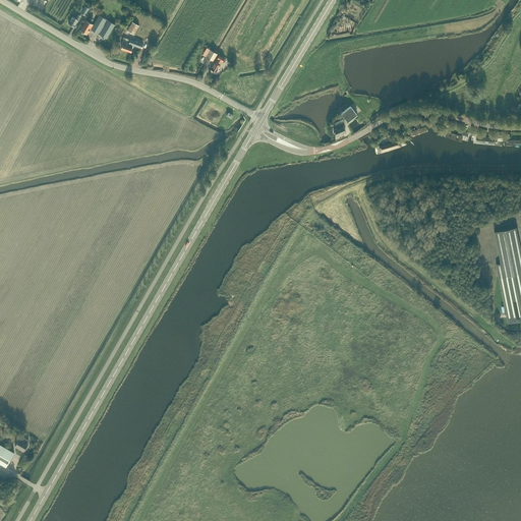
[(80,13),(84,15),(85,16),(90,9),(85,6),(84,8),(80,13)]
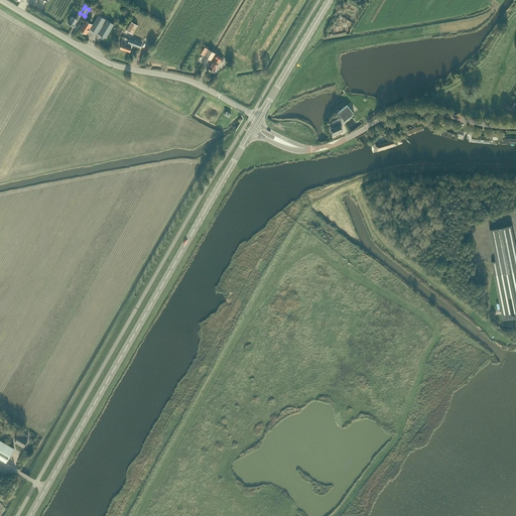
[(76,23),(80,16),(77,14),(75,18),(73,16),(68,23),(74,26),(76,23)]
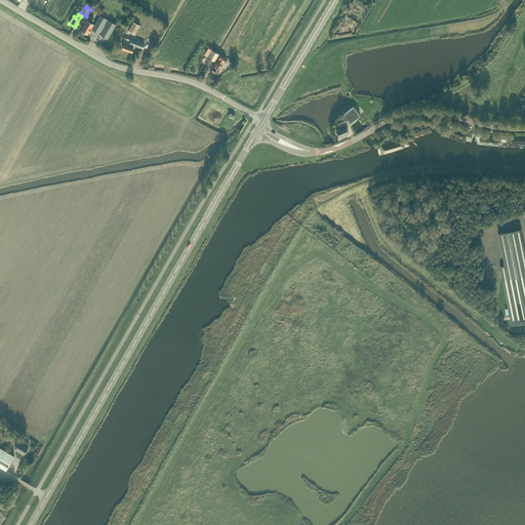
[(90,30),(91,30),(108,39),(116,25),(101,15),(94,26),(93,26),(93,25),(86,21),(81,31),(87,35),(90,30)]
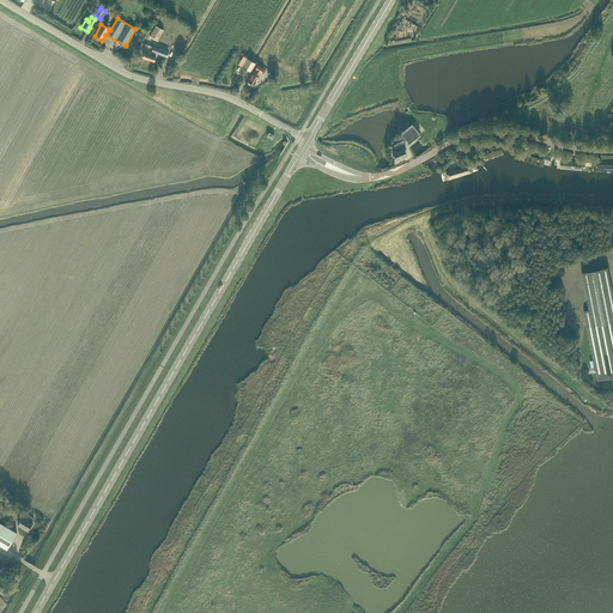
[(158,41),(164,31),(156,26),(150,36),(158,41)]
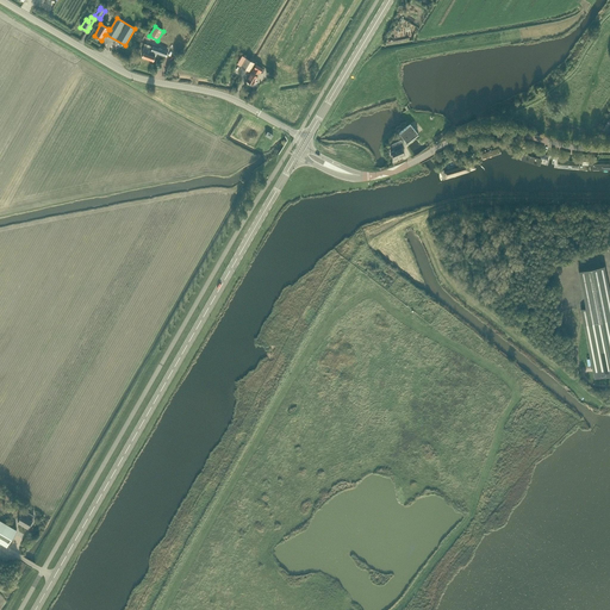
[(166,57),(168,53),(144,43),(142,51),(144,53),(142,57),(153,62),(156,54),(166,57)]
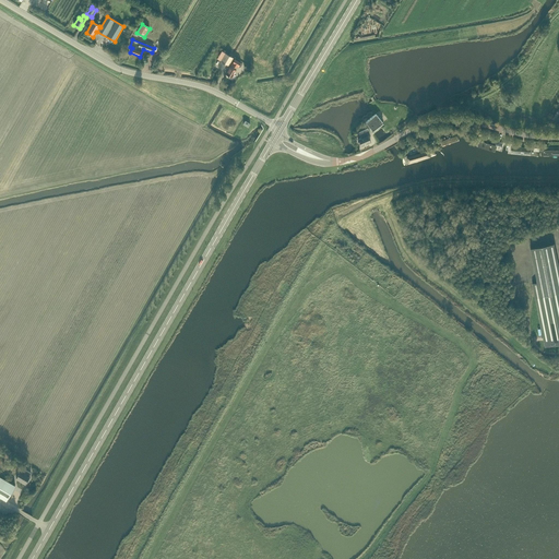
[(234,58),(222,51),(217,59),(228,66),(234,58)]
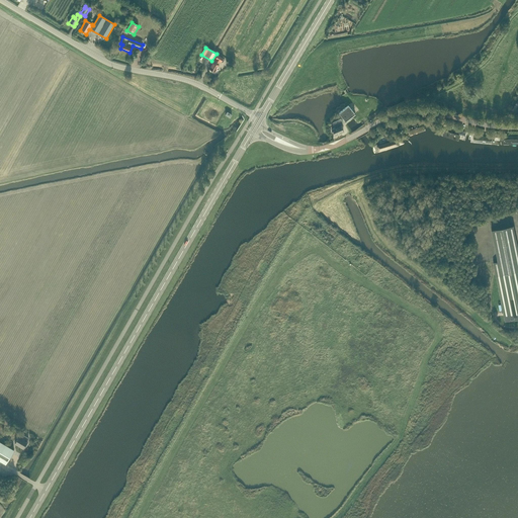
[(217,69),(220,65),(219,65),(220,62),(221,62),(224,58),(218,55),(214,59),(216,60),(214,62),(213,62),(209,69),(216,72),(217,73),(218,72),(219,71),(219,70),(217,69)]
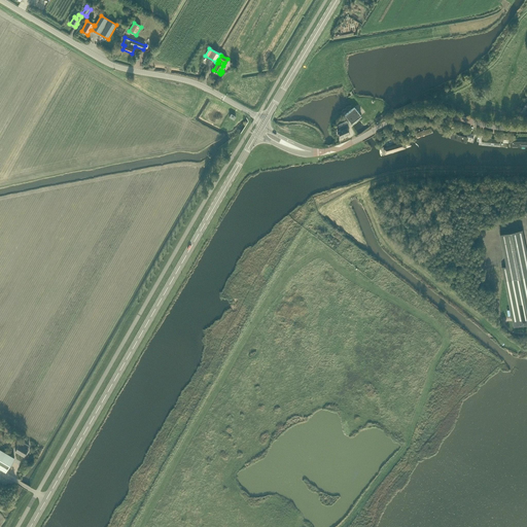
[(352,109),(345,115),(348,119),(351,124),(361,116),(354,107),(354,108),(352,109)]
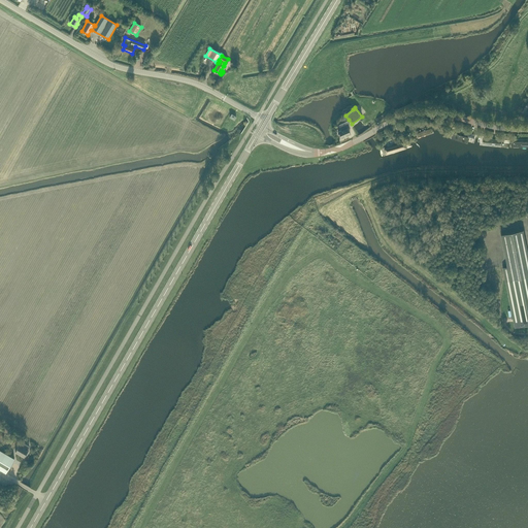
[(347,128),(348,128),(350,127),(348,122),(339,125),(341,130),(338,132),(339,133),(338,133),(339,135),(340,135),(341,138),(350,135),(347,128)]
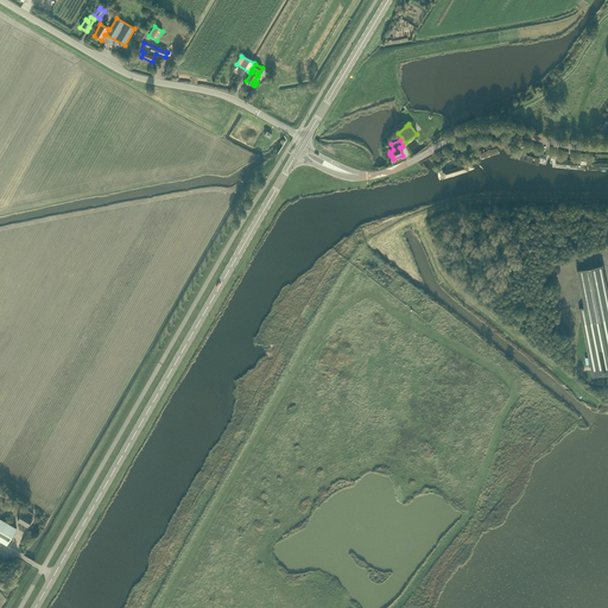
[(607,291),(603,266),(577,271),(584,308),(580,309),(581,316),(593,378),(607,374),(607,291)]
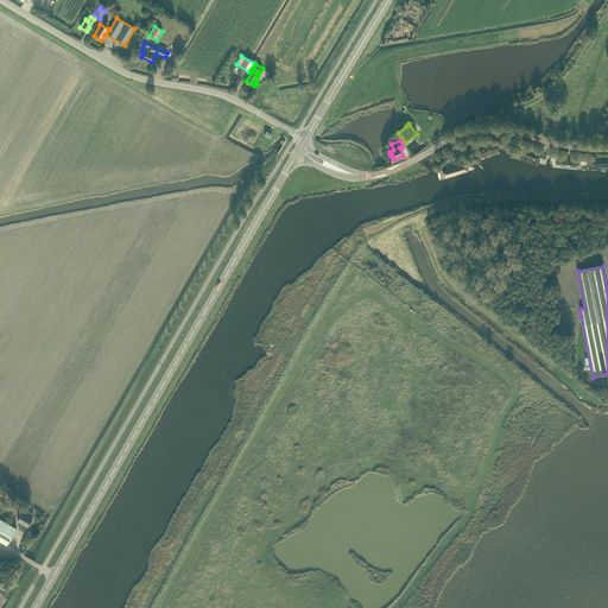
[(31,519),(33,514),(24,508),(21,513),(18,520),(19,521),(21,524),(21,523),(27,526),(29,525),(29,526),(31,523),(30,523),(32,519),(31,519)]
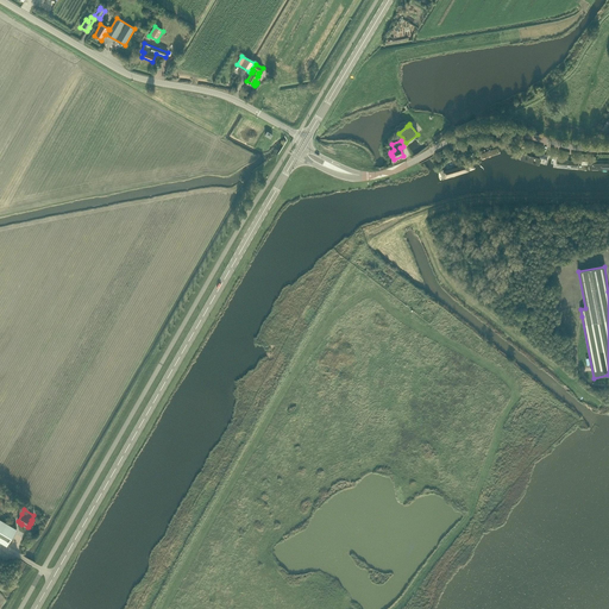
[(0,541),(7,546),(17,529),(0,519),(0,541)]
